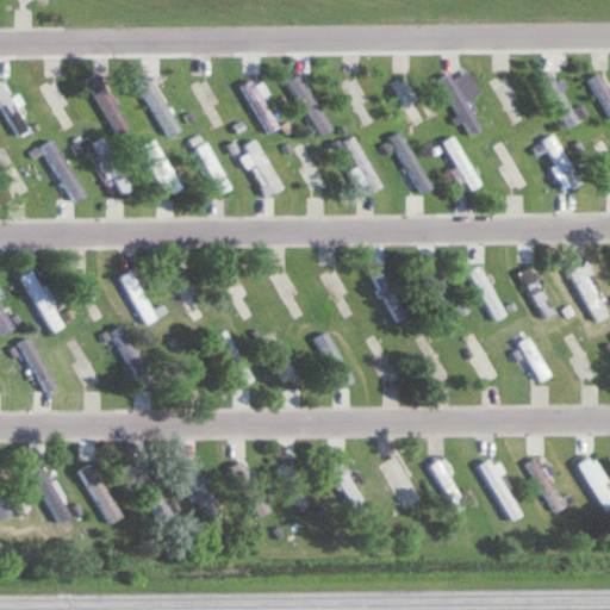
[(536,76),(547,70),(576,120),(566,126),(536,76)]
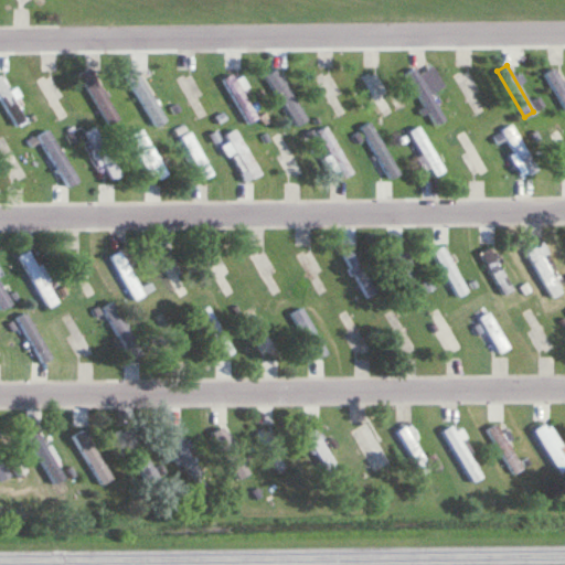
[(312,73),(323,66),(351,114),(340,120),(312,73)]
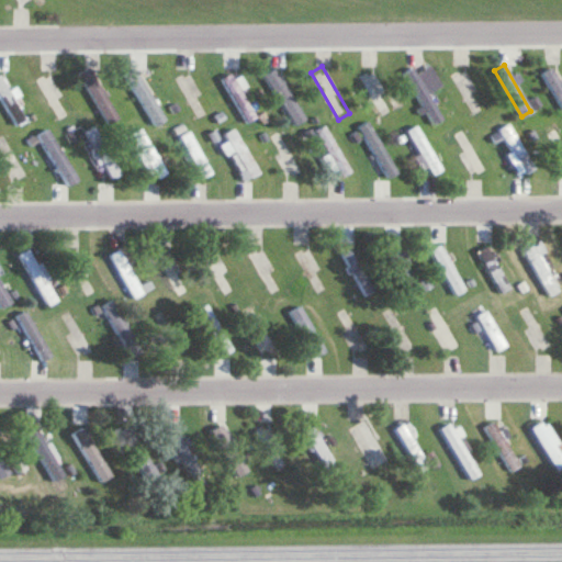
[(402,71),(411,66),(441,116),(431,123),(402,71)]
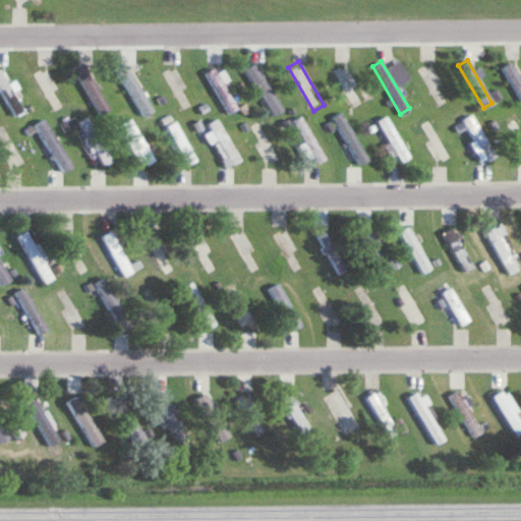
[(72,67),(81,62),(108,107),(100,113),(72,67)]
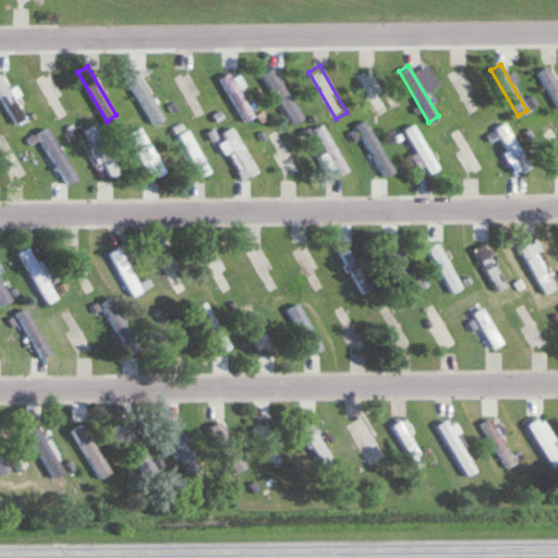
[(262,73),(271,67),(302,118),(292,123),(262,73)]
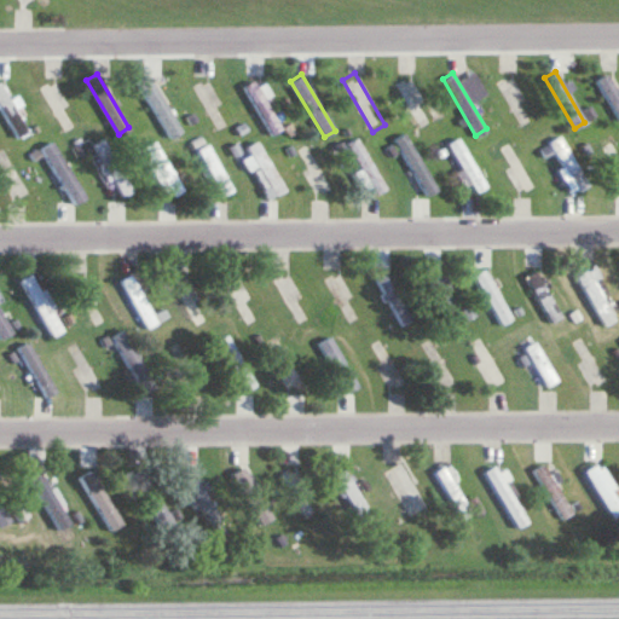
[(496,81),(507,74),(533,119),(522,125),(496,81)]
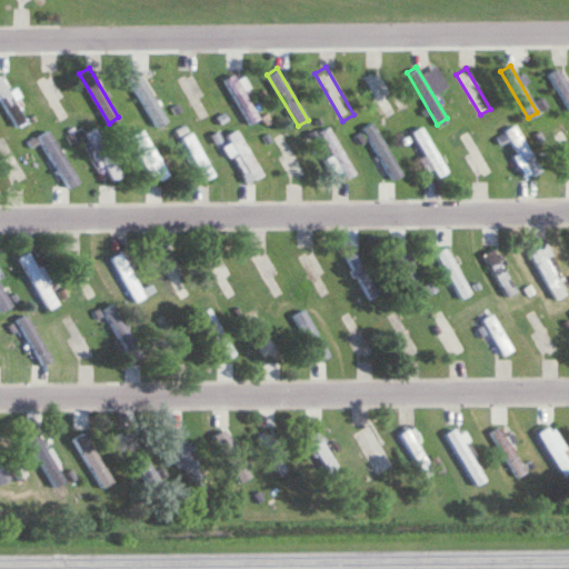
[(568,107),(549,73),(558,68),(568,86),(568,107)]
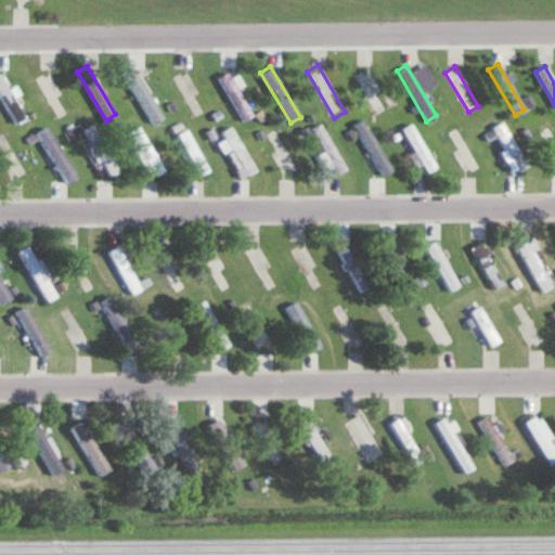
[(124,74),(134,67),(165,117),(154,124),(124,74)]
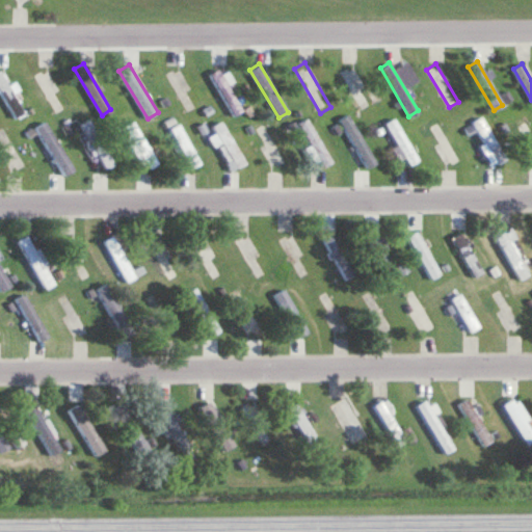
[(162,71),(173,64),(200,108),(188,114),(162,71)]
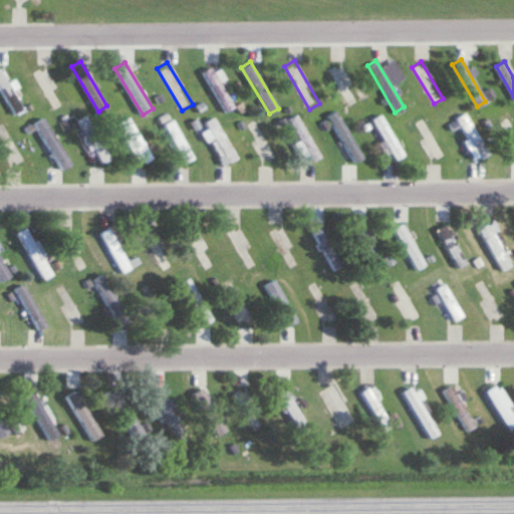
[(328,68),(337,63),(356,95),(348,100),(328,68)]
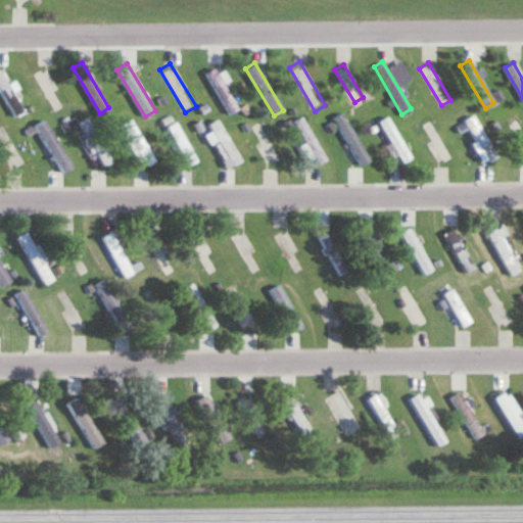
[(205,72),(214,66),(239,109),(231,114),(205,72)]
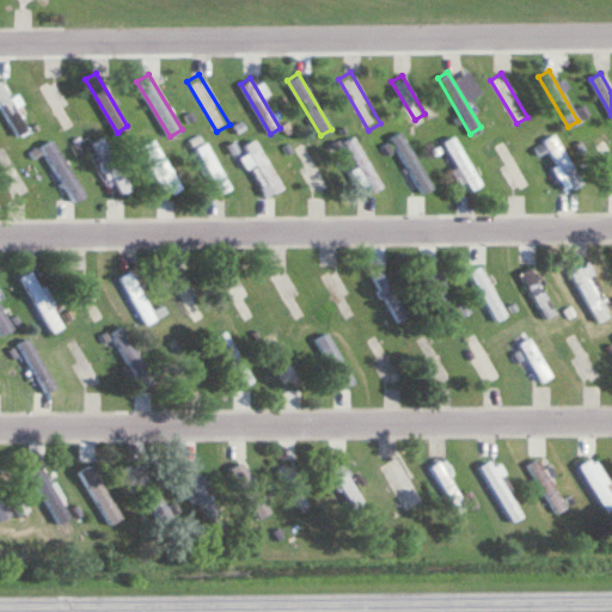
[(41,87),(50,80),(79,129),(69,135),(41,87)]
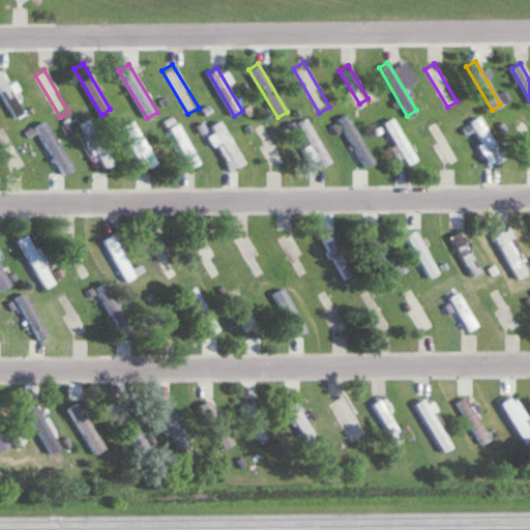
[(0,91),(0,71),(25,112),(16,118),(0,91)]
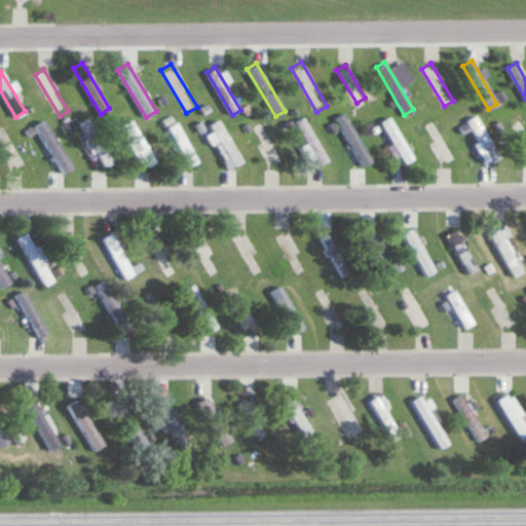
[(211,111),(203,97),(196,101),(204,115),(211,111)]
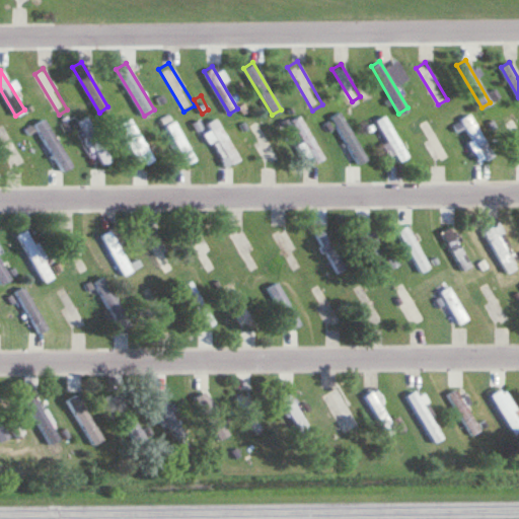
[(330,117),(339,112),(367,158),(358,163),(330,117)]
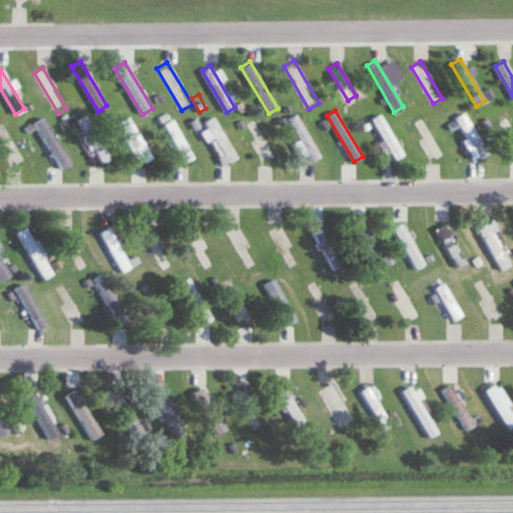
[(413,116),(422,111),(447,154),(439,159),(413,116)]
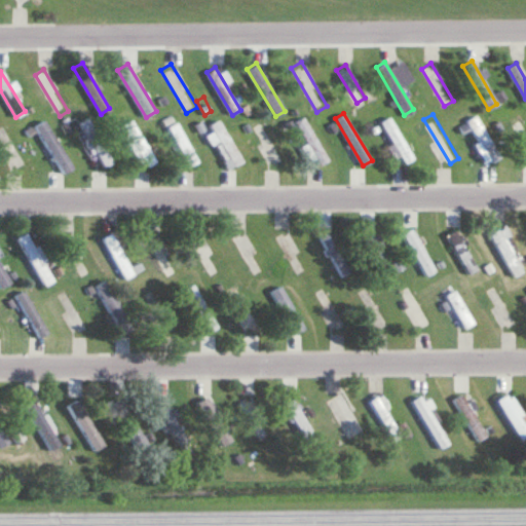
[(467,119),(476,114),(501,157),(493,162),(467,119)]
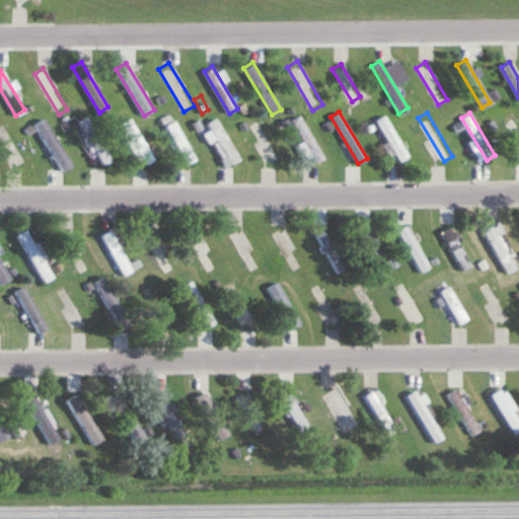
[(375,119),(384,114),(410,156),(401,162),(375,119)]
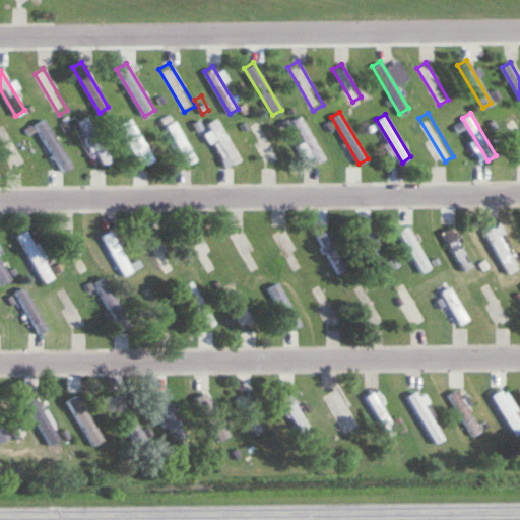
[(519,145),(504,119),(513,114),(519,125),(519,145)]
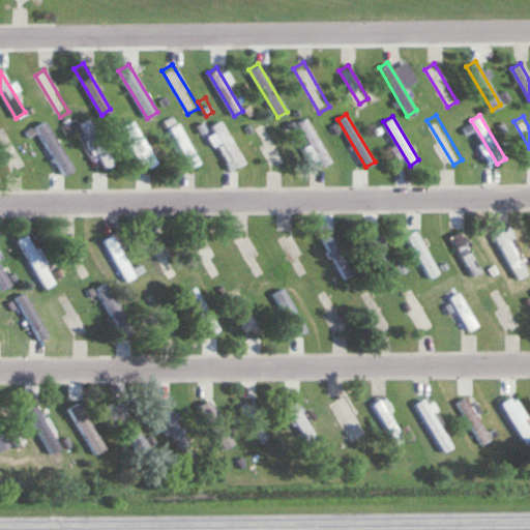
[(0,136),(0,117),(1,117),(31,167),(22,172),(0,136)]
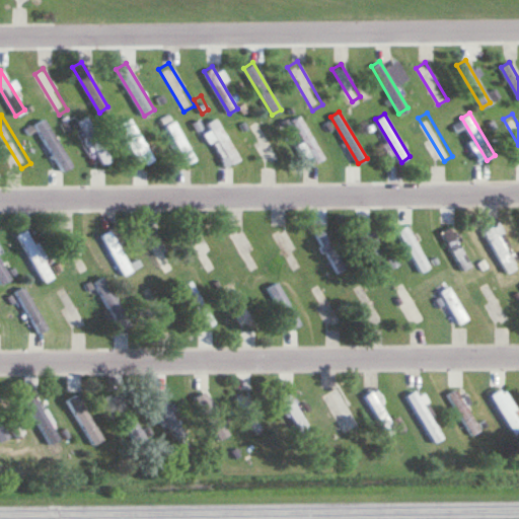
[(291,121),(300,115),(325,158),(316,163),(291,121)]
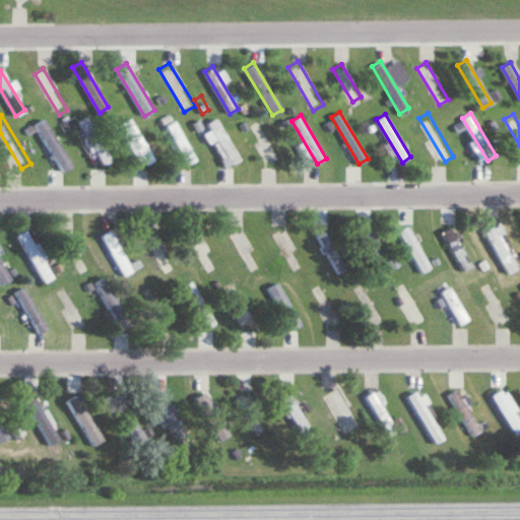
[(78,121),(86,116),(114,161),(105,167),(78,121)]
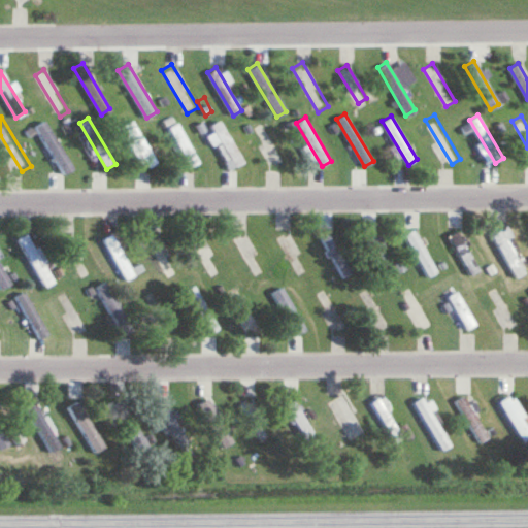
[(253,123),(262,118),(288,161),(279,166),(253,123)]
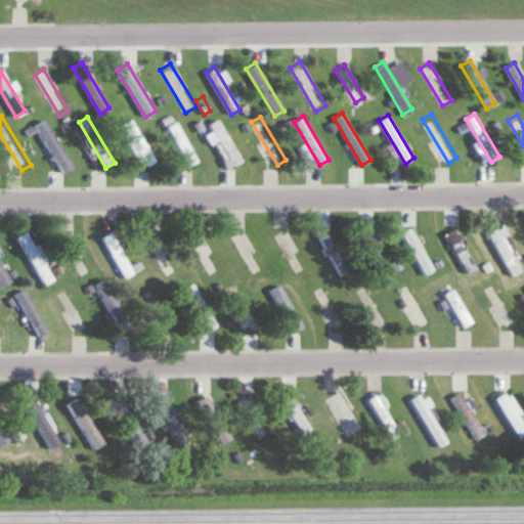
[(122,123),(131,118),(157,161),(148,166),(122,123)]
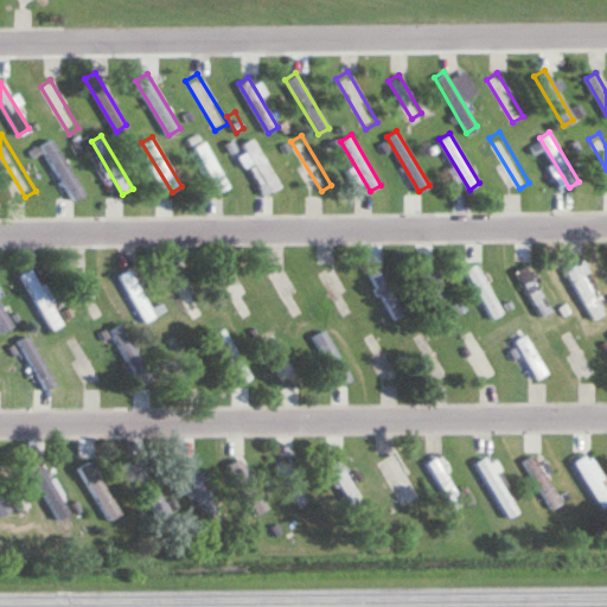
[(243,142),(253,136),(282,186),(273,192),(243,142)]
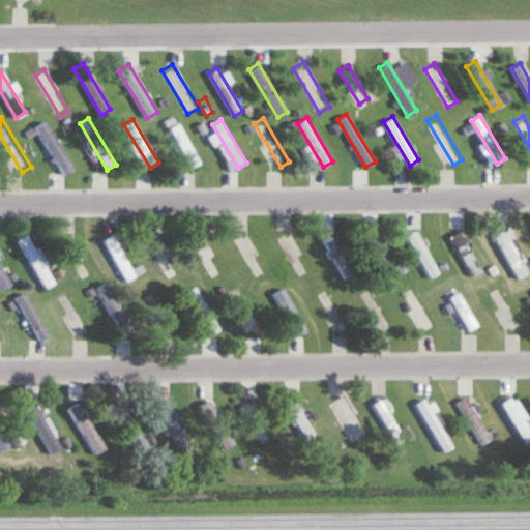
[(34,126),(46,120),(74,168),(63,175),(34,126)]
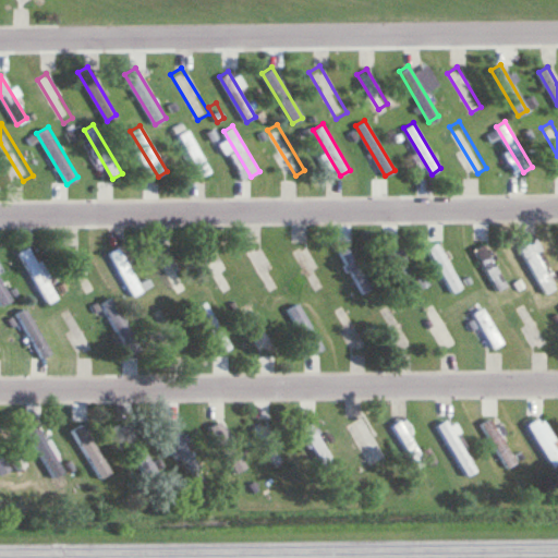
[(178,134),(186,129),(211,171),(203,177),(178,134)]
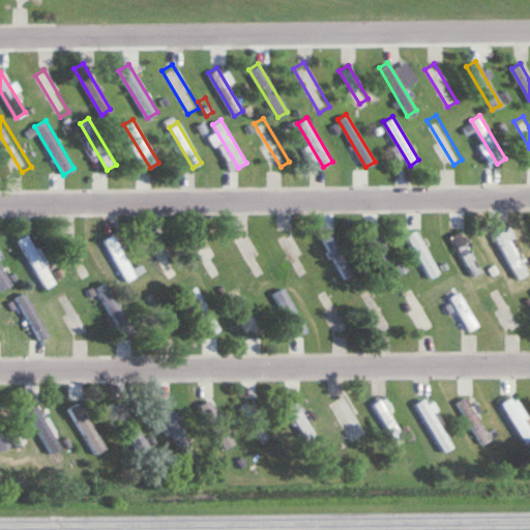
[(405,234),(414,229),(440,272),(432,277),(405,234)]
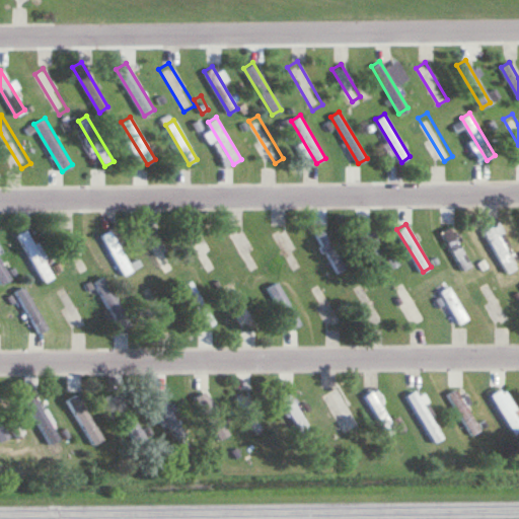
[(354,230),(363,225),(388,268),(379,273),(354,230)]
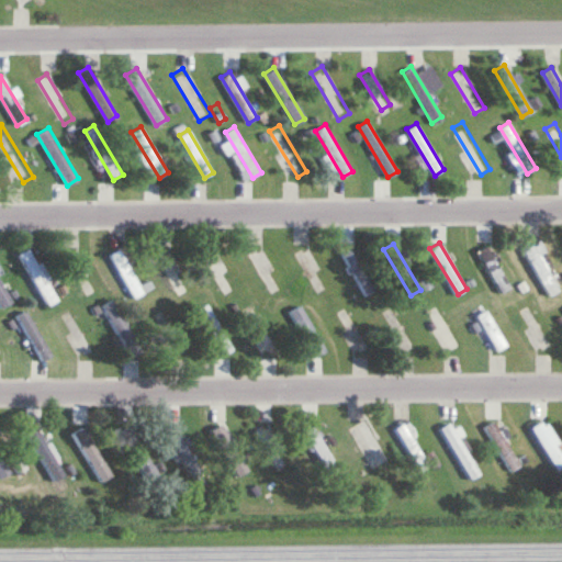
[(523,249),(532,244),(560,290),(550,296),(523,249)]
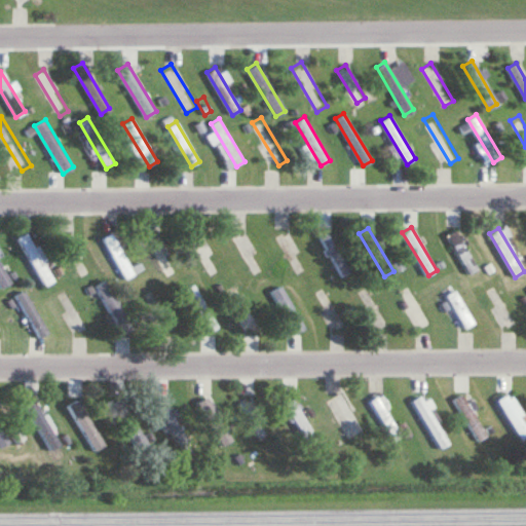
[(446,234),(455,229),(478,268),(470,273),(446,234)]
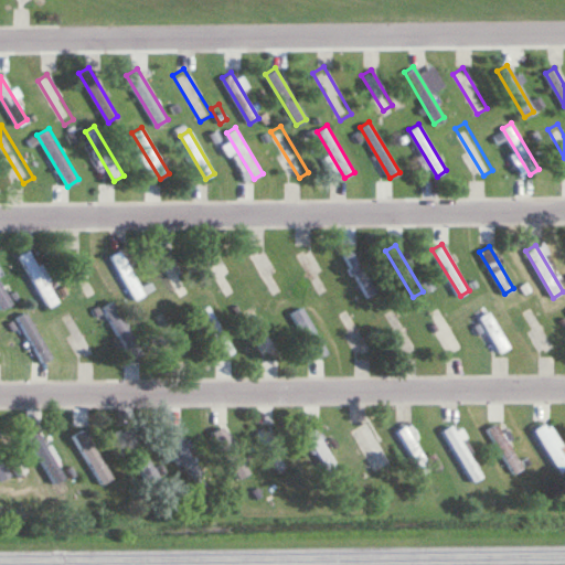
[(156,253),(166,247),(191,291),(182,297),(156,253)]
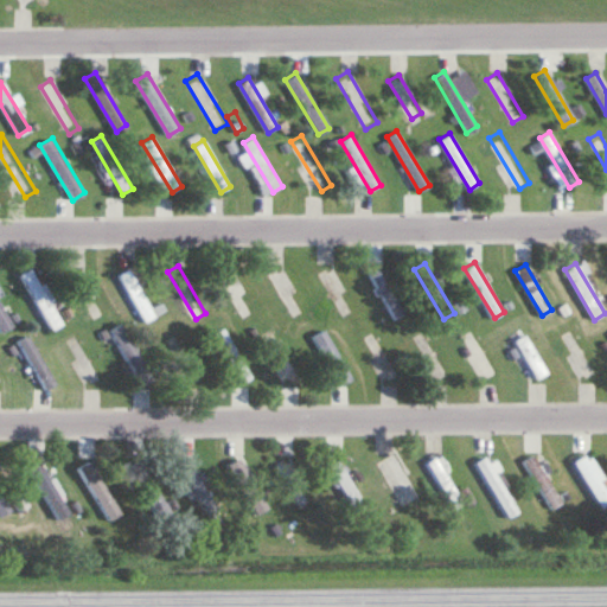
[(19,274),(30,267),(63,323),(52,328),(19,274)]
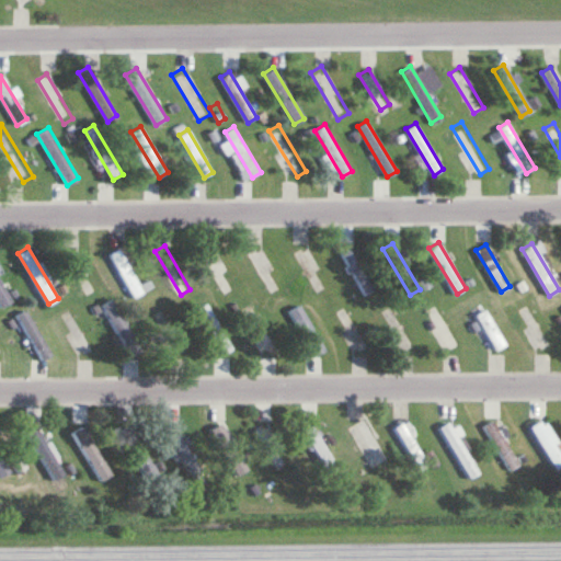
[(340,252),(350,247),(375,289),(365,295),(340,252)]
